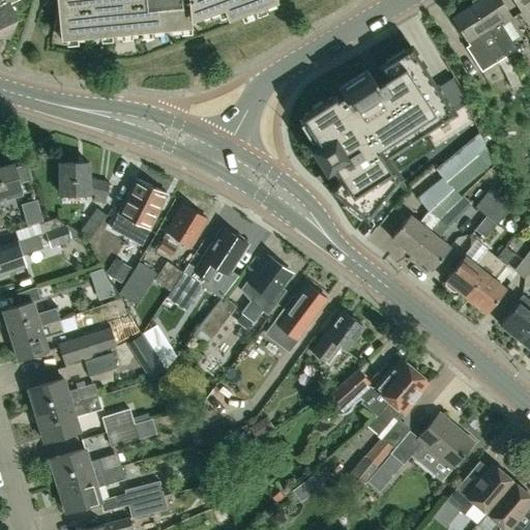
[(18,19),(10,2),(16,0),(0,0),(0,37),(8,40),(17,19),(18,19)]
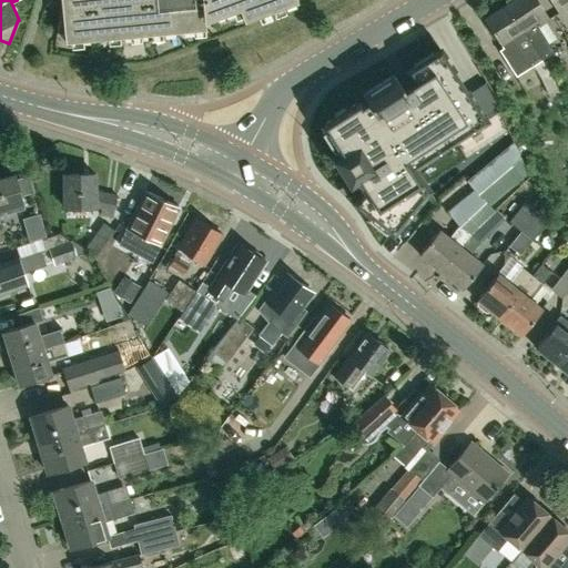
[(297,1),(297,0),(60,0),(61,10),(57,34),(64,36),(66,41),(90,39),(121,43),(122,38),(149,36),(151,41),(179,31),(205,29),(204,21),(240,9),(244,20),(297,1)]
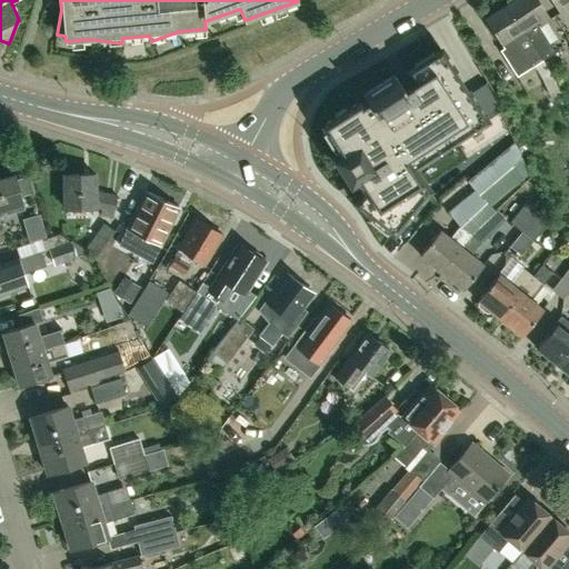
[(516,18),(543,61),(555,55),(538,29),(549,22),(533,0),(517,0),(512,3),(520,16),(516,18)]
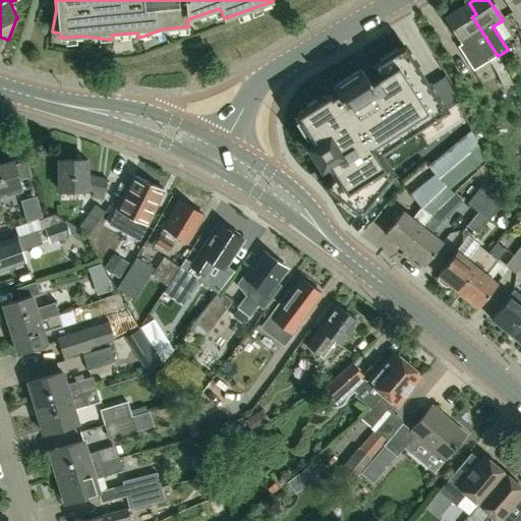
[(520,0),(503,0),(512,13),(520,7),(520,0)]
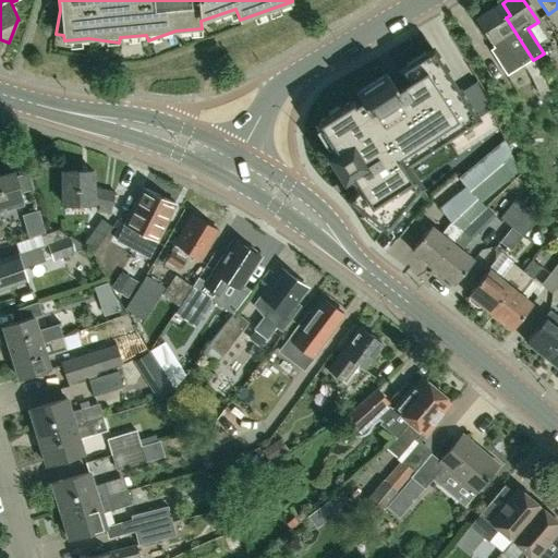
[(507,77),(533,60),(506,17),(510,15),(502,3),(476,21),(495,49),(489,51),(507,77)]
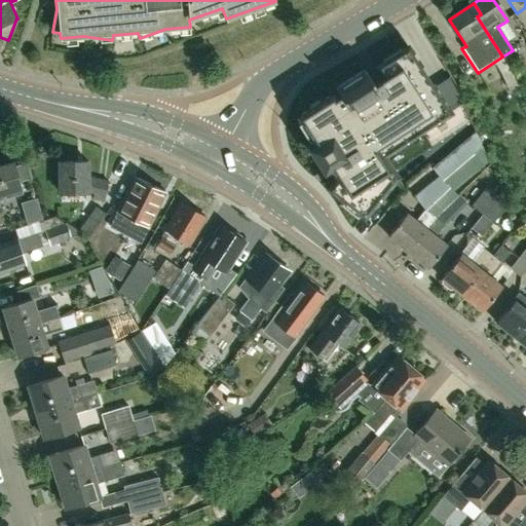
[(309,109),(306,111),(307,112),(320,132),(312,136),(312,137),(317,145),(311,148),(324,167),(330,164),(337,175),(338,176),(328,187),(343,199),(344,200),(349,194),(368,209),(369,210),(396,176),(392,171),(382,154),(450,111),(435,88),(434,86),(431,82),(420,66),(408,46),(401,50),(400,48),(382,60),(383,61),(377,65),(379,68),(369,75),(364,68),(335,86),(340,94),(334,98),(332,95),(322,101),(321,100),(307,108),(309,109)]
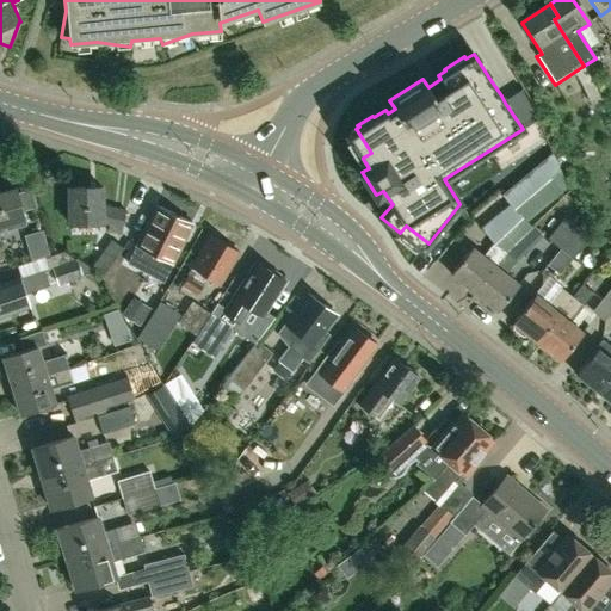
[(542,104),(557,135),(584,122),(567,91),(542,104)]
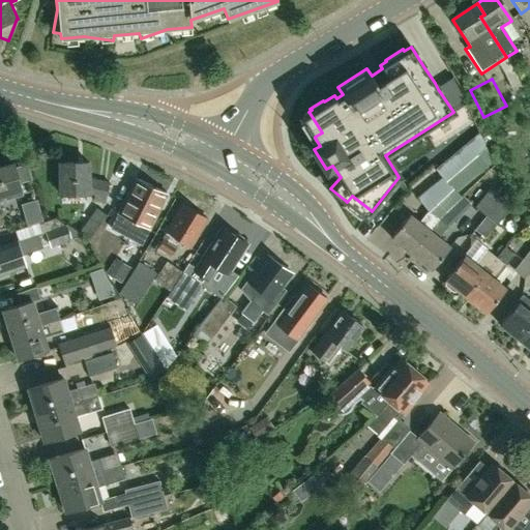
[(410,214),(391,237),(411,254),(445,212),(457,203),(461,199),(462,198),(457,192),(493,162),(478,133),(434,170),(441,177),(418,198),(429,210),(419,223),(410,214)]
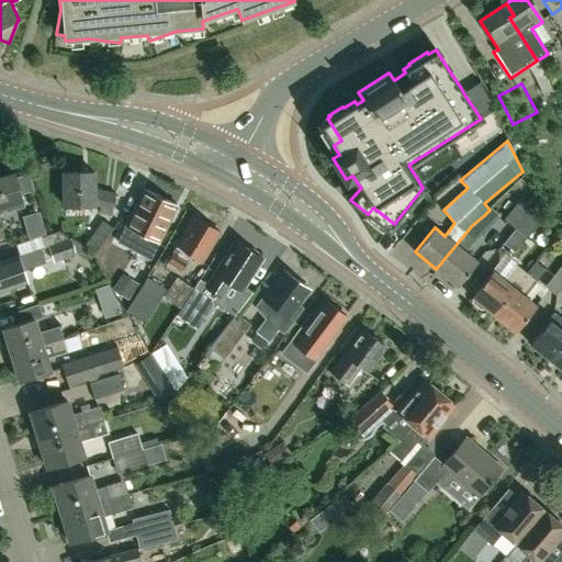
[(111,214),(115,193),(93,189),(93,172),(62,172),(63,206),(93,206),(93,205),(100,205),(99,212),(111,214)]
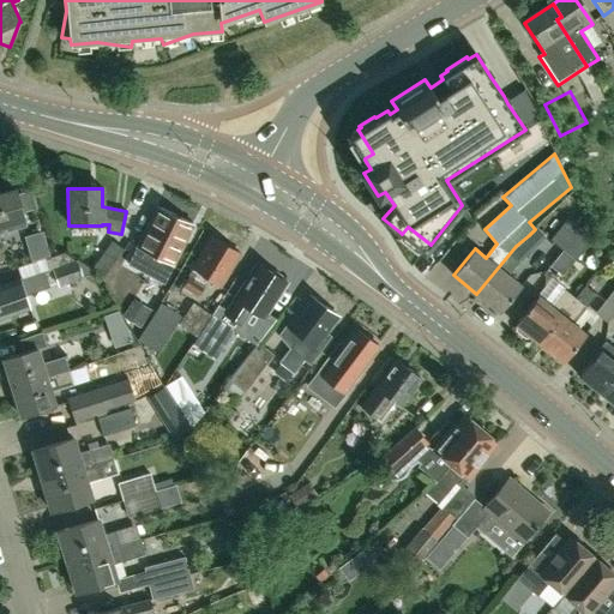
[(0,227),(25,220),(16,190),(0,194),(0,227)]
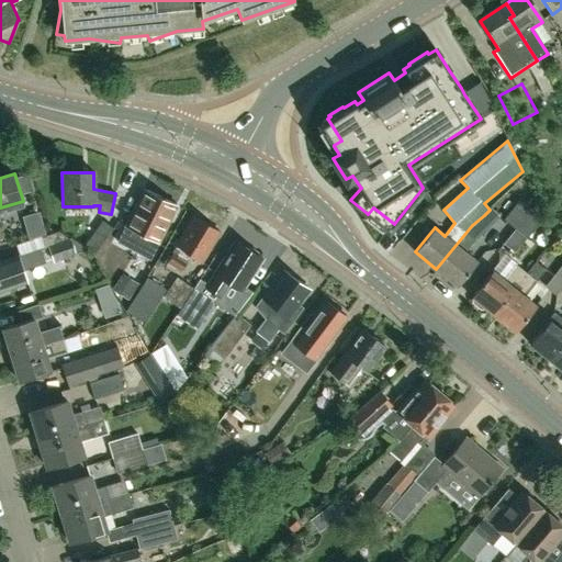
[(158,244),(177,206),(145,190),(117,243),(147,258),(155,242),(158,244)]
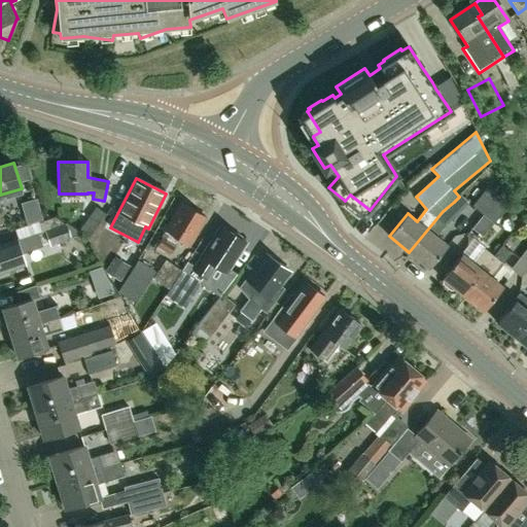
[(486,187),(471,206),(483,215),(497,197),(486,187)]
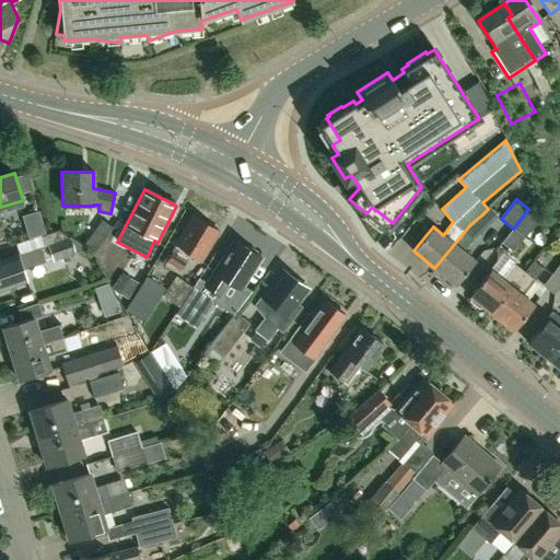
[(528,209),(513,229),(524,237),(540,219),(528,209)]
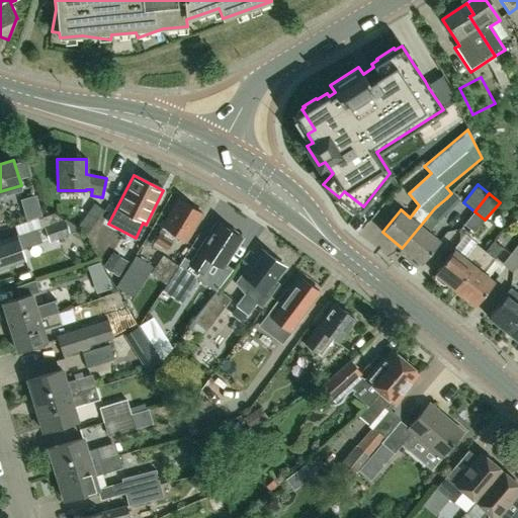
[(185,242),(202,213),(180,200),(170,218),(167,216),(160,227),(163,229),(154,244),(167,252),(176,237),(185,242)]
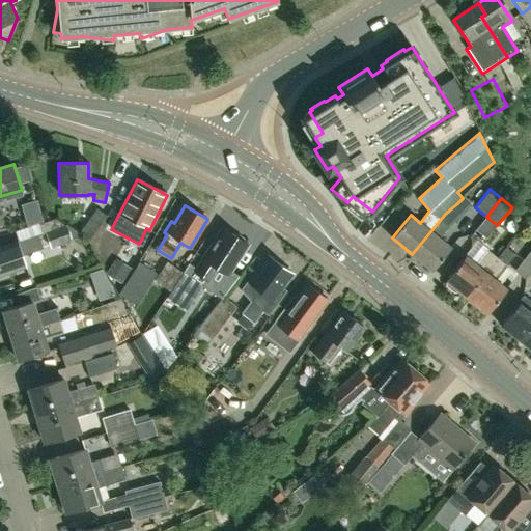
[(96,208),(80,232),(89,240),(106,215),(96,208)]
